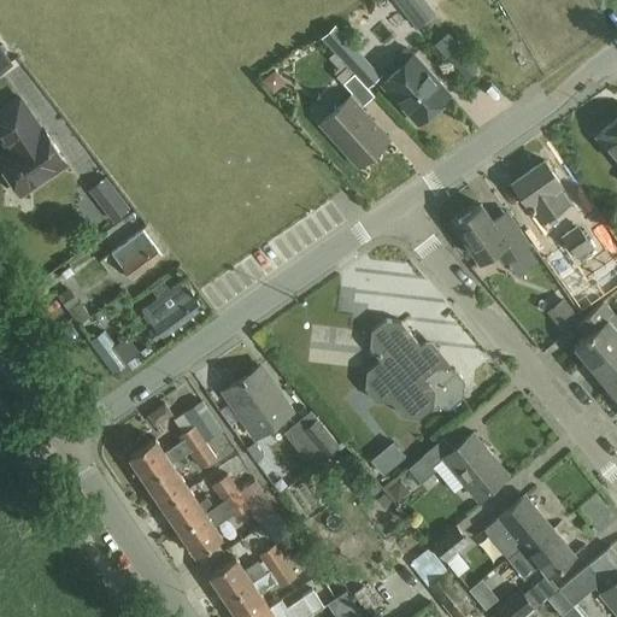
[(403,0),(428,24),(441,10),(430,0),(403,0)]
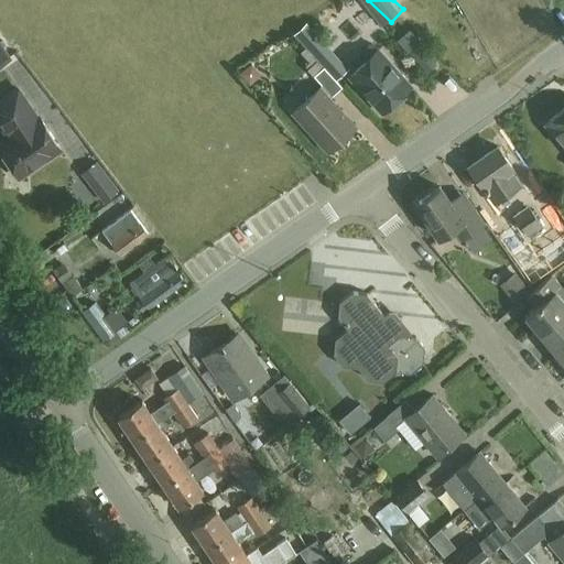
[(411,53),(421,44),(424,41),(412,28),(399,40),(411,53)]
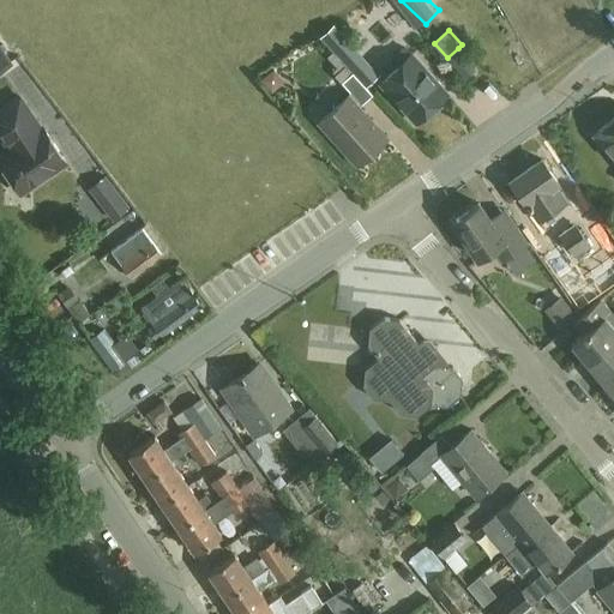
[(0,47),(0,70),(11,62),(0,47)]
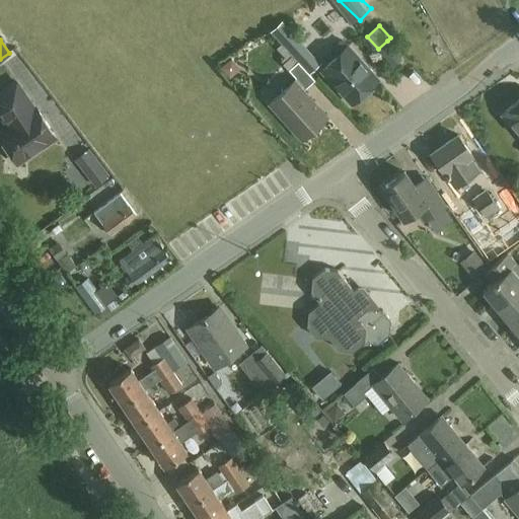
[(402,58),(387,41),(378,49),(393,65),(402,58)]
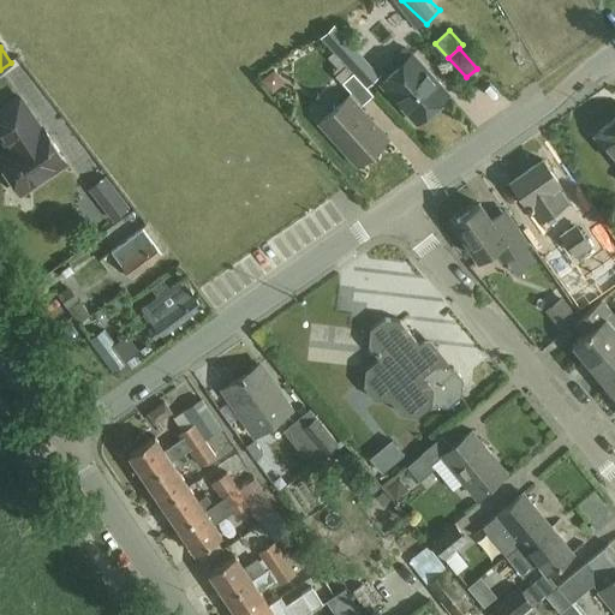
[(347,65),(366,87),(380,73),(360,53),(347,65)]
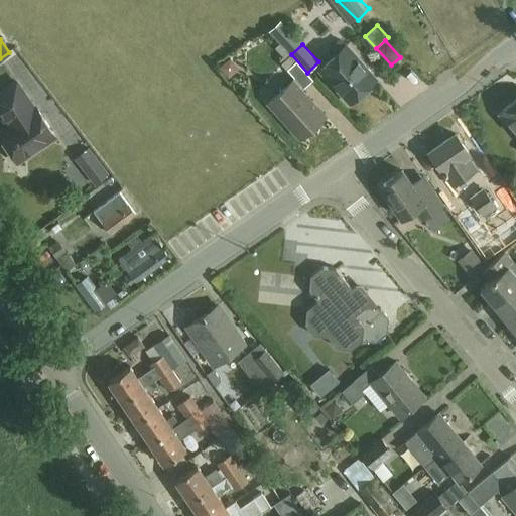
[(346,45),(319,70),(351,103),(377,80),(346,45)]
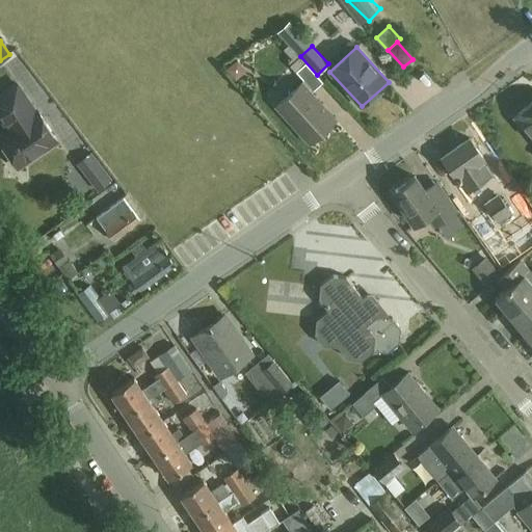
[(317,75),(300,56),(291,64),(296,71),(296,72),(314,90),(323,82),(317,75)]
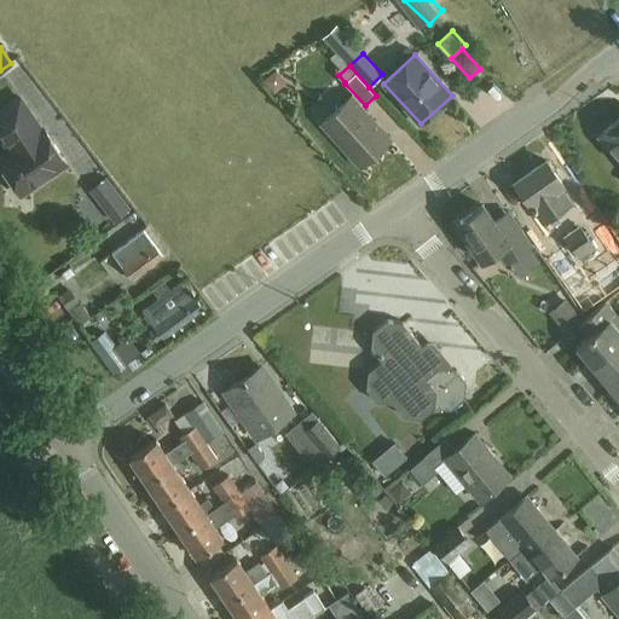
[(277,69),(265,79),(275,91),(282,86),(283,76),(277,69)]
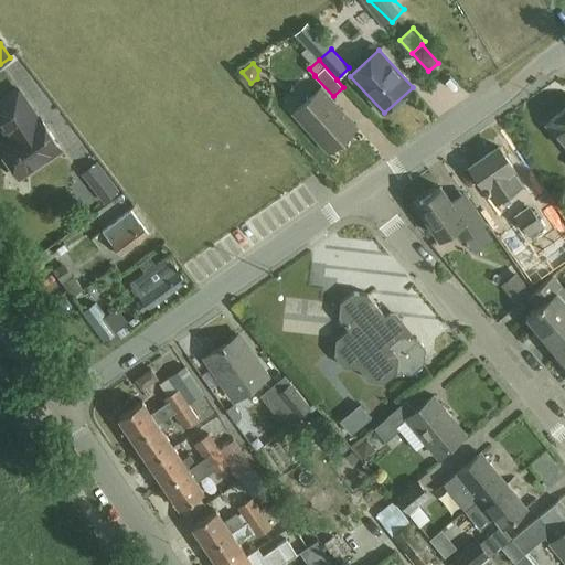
[(356,127),(321,88),(295,114),(330,151),(356,127)]
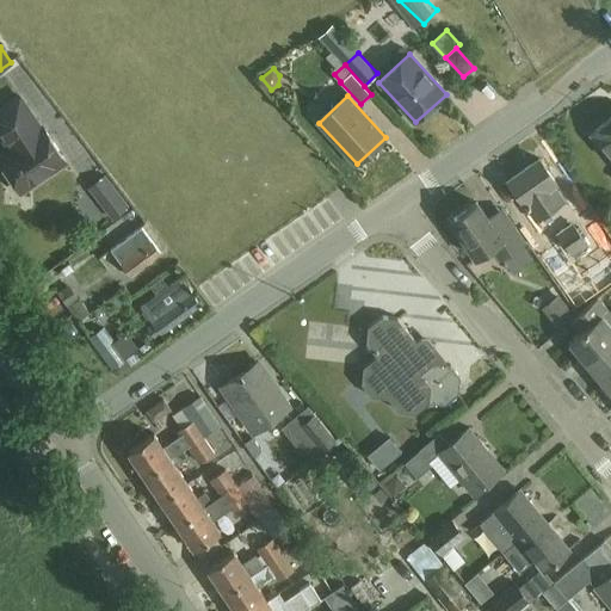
[(0,131),(13,152),(1,160),(22,191),(67,161),(43,125),(42,128),(20,97),(0,110),(0,131)]
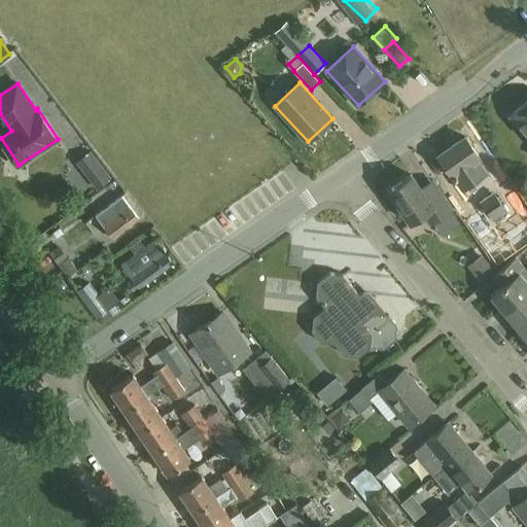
[(526,134),(526,101),(511,114),(526,134)]
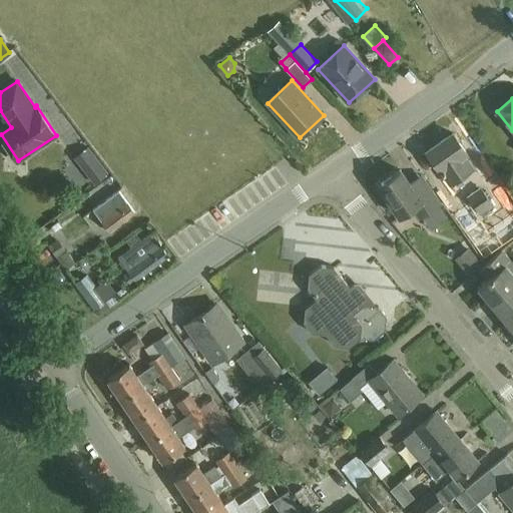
[(428,149),(451,132),(445,124),(422,141),(428,149)]
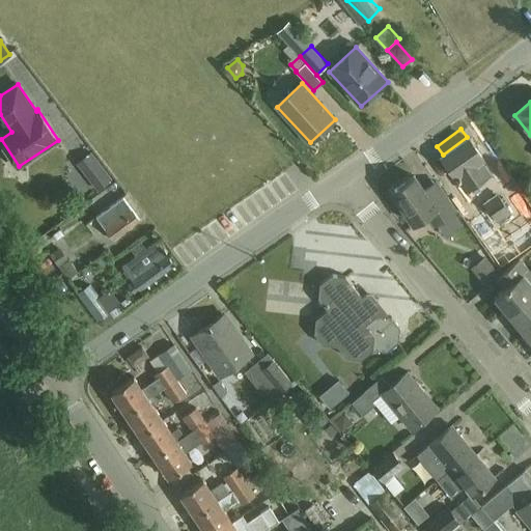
[(469,138),(442,157),(466,190),(490,173),(480,161),(483,159),(469,138)]
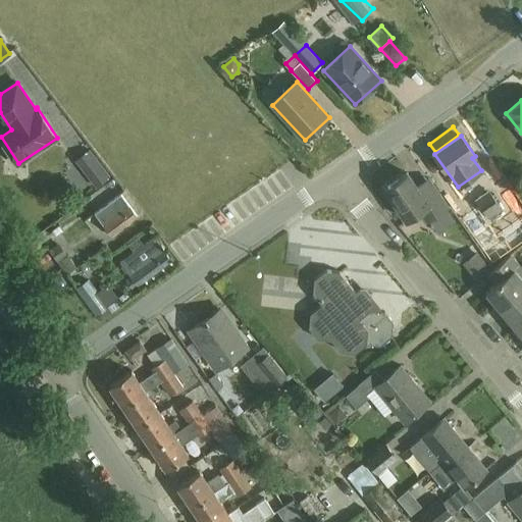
[(110,176),(89,149),(75,159),(97,187),(110,176)]
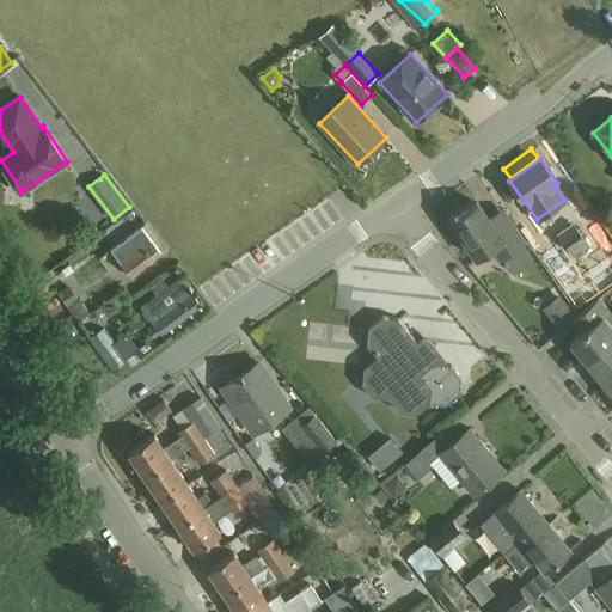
[(591,203),(580,188),(564,199),(575,214),(591,203)]
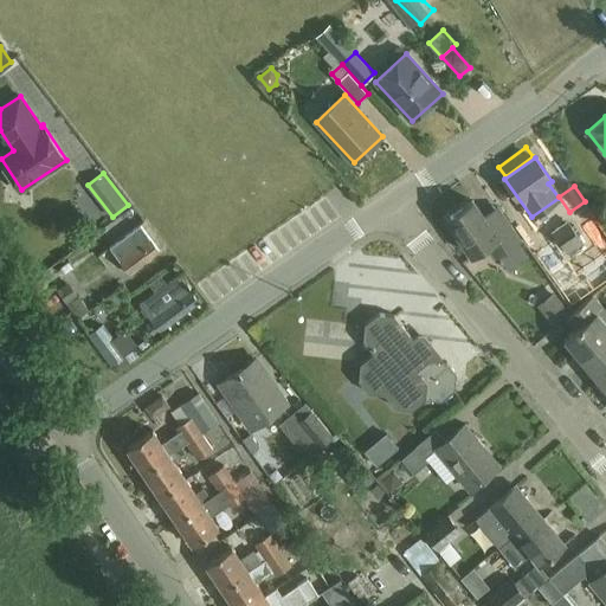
[(489,223),(474,200),(447,218),(472,255),(488,244),(496,256),(521,239),(503,213),(489,223)]
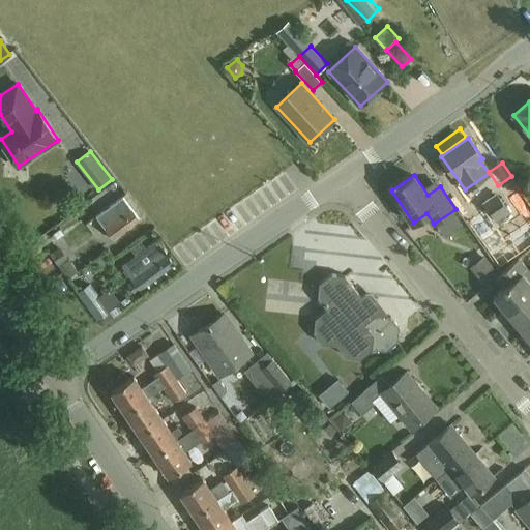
[(497,194),(465,215),(481,239),(510,219),(506,214),(510,212),(497,194)]
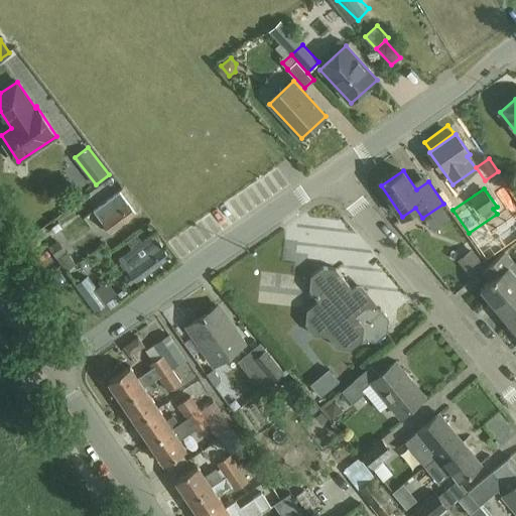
[(120,191),(94,211),(110,233),(136,214),(120,191)]
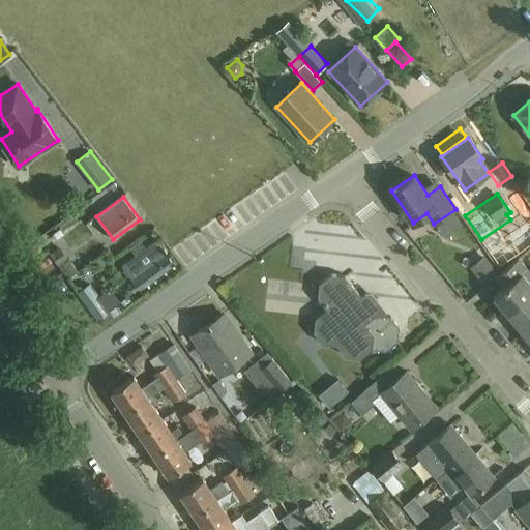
[(131,265),(146,286),(174,266),(158,245),(131,265)]
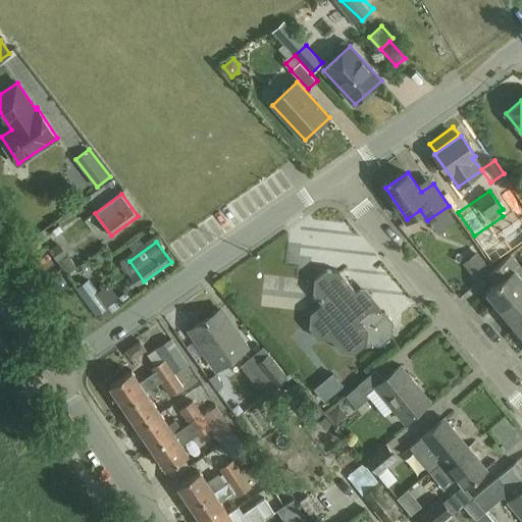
[(66,257),(58,245),(50,250),(58,262),(66,257)]
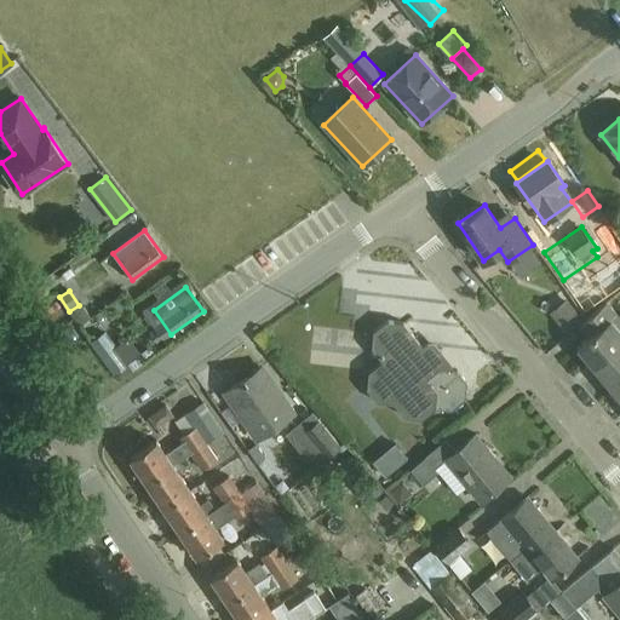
[(130,305),(124,298),(115,304),(120,313),(130,305)]
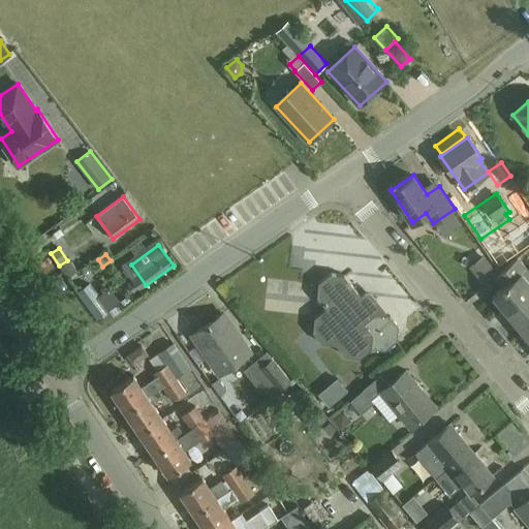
[(469,267),(483,284),(497,273),(485,255),(469,267)]
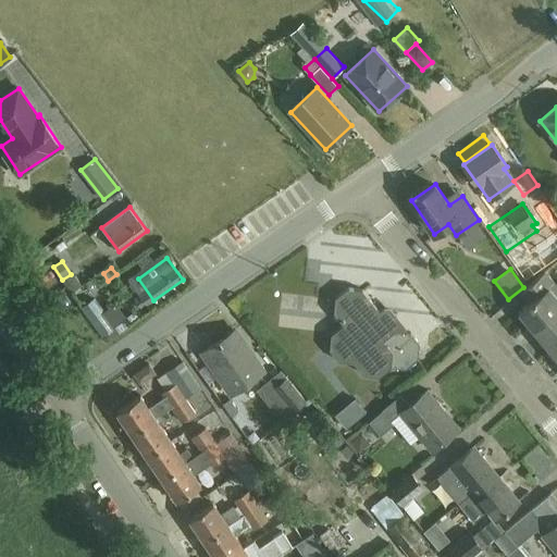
[(519,294),(528,304),(519,311),(534,330),(556,310),(556,284),(546,272),(519,294)]
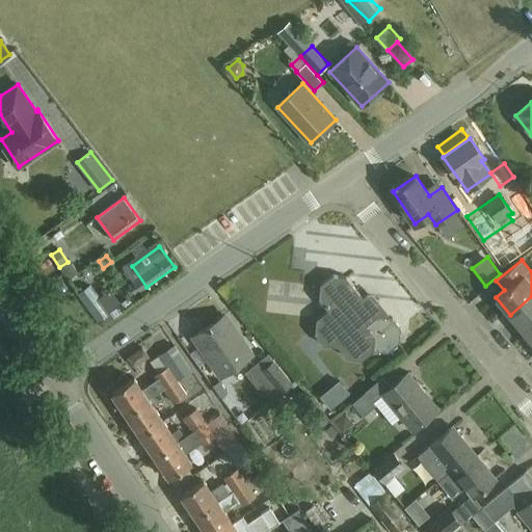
[(317,319),(315,335),(324,345),(339,346),(348,357),(363,360),(374,350),(389,352),(400,343),(401,328),(392,317),(389,317),(389,314),(378,299),(364,297),(347,276),(333,275),(321,284),(319,298),(328,310),(317,319)]
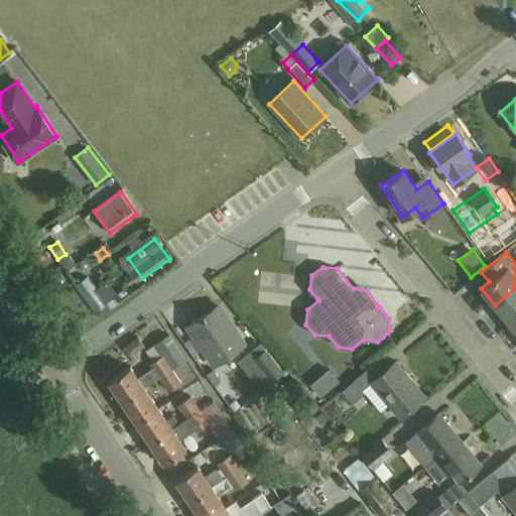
[(107,303),(88,277),(76,285),(95,311),(107,303)]
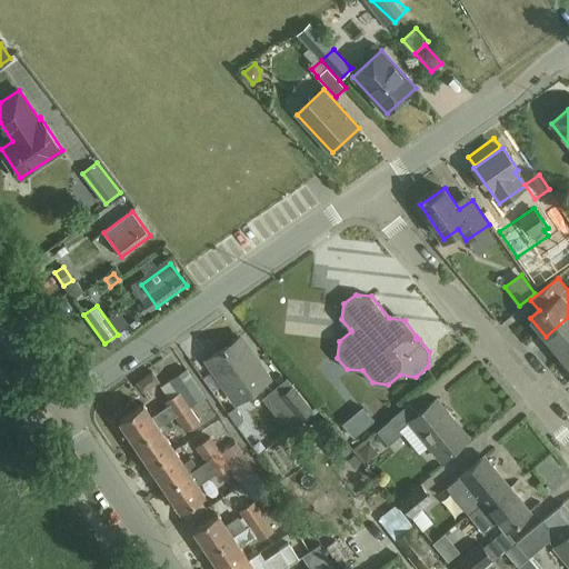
[(568,317),(546,337),(561,356),(568,349),(568,317)]
